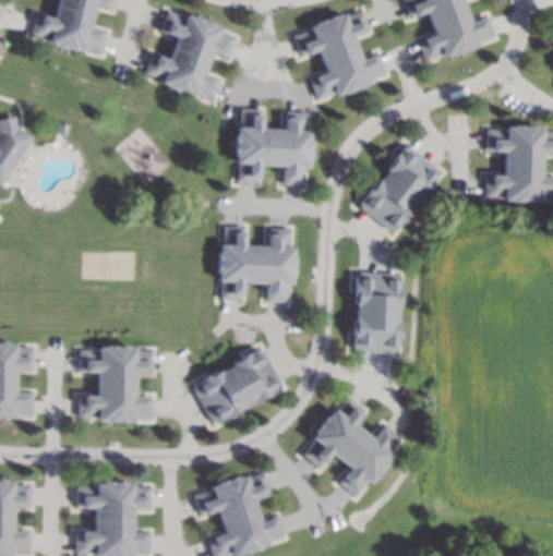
[(117,0),(115,10),(98,5),(92,28),(109,33),(104,53),(86,49),(85,52),(79,50),(79,52),(57,47),(57,46),(50,44),(50,40),(33,36),(38,15),(56,20),(60,0),(117,0)]
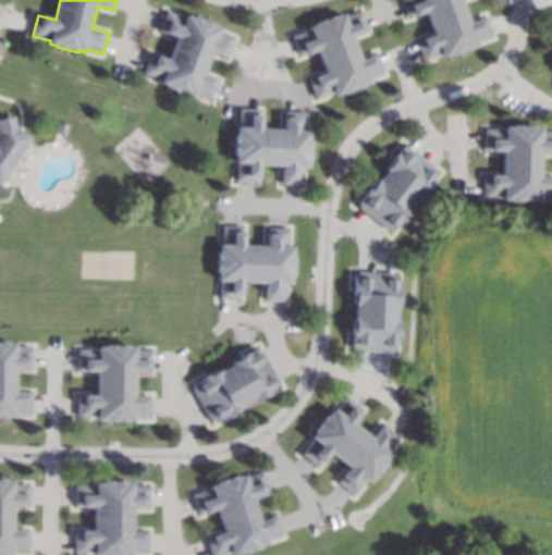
[(463,0),(470,23),(488,16),(494,37),(477,42),(478,46),(471,48),(473,50),(451,57),(451,56),(444,59),(443,56),(426,61),(419,41),(436,35),(428,13),(411,19),(404,0),(463,0)]
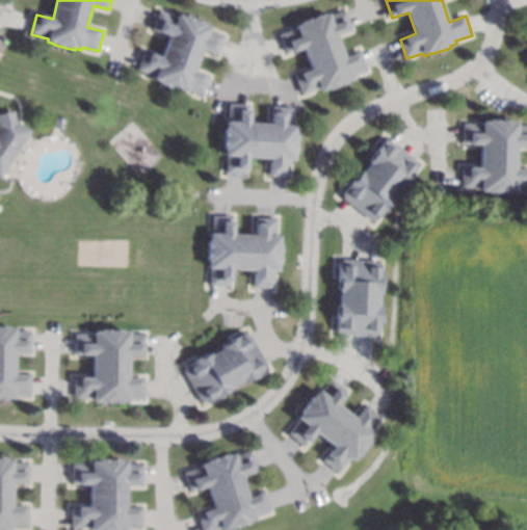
[(353,29),(338,35),(346,57),(362,52),(369,71),(352,76),(353,79),(347,81),(348,83),(328,90),(327,89),(321,91),(320,89),(304,95),(297,76),(313,70),(306,48),(289,54),(282,35),(298,29),(297,26),(304,24),(302,22),(323,15),(323,17),(330,14),(331,17),(347,10),(353,29)]
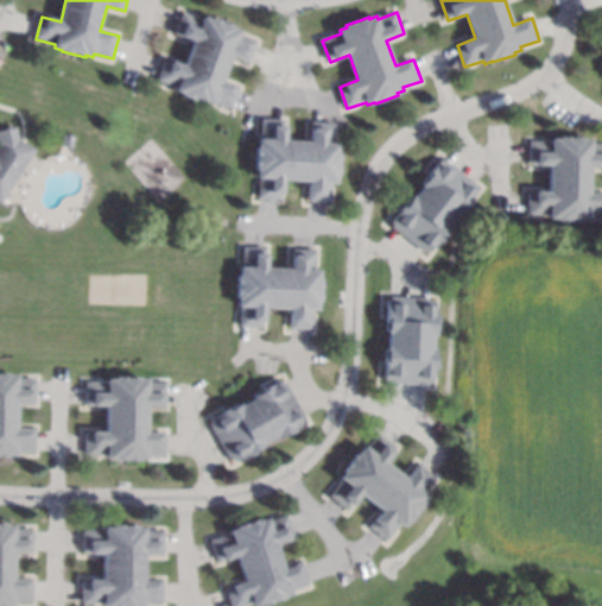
[(204,20),(206,17),(213,19),(214,18),(236,26),(236,29),(244,31),(242,35),(260,42),(252,64),(233,57),(223,81),(241,88),(233,111),(214,103),(214,106),(207,103),(206,105),(183,96),(184,95),(176,92),(178,88),(159,82),(168,60),(187,67),(196,42),(178,35),(187,13),(204,20)]
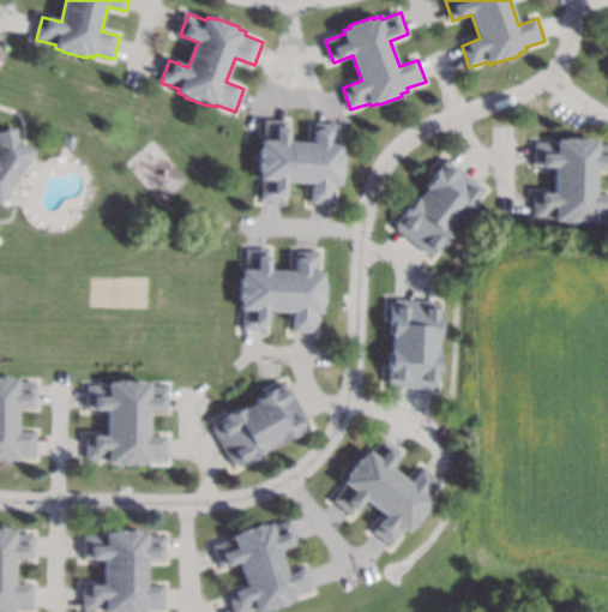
[(289,121),(289,142),(315,143),(315,124),(339,125),(339,145),(342,145),(342,154),(343,154),(342,178),(339,178),(339,186),(336,186),(336,205),(312,204),(312,184),(286,183),(286,202),(262,201),(263,181),(259,180),(260,172),(258,172),(259,148),(262,148),(262,141),(265,141),(266,120),(289,121)]
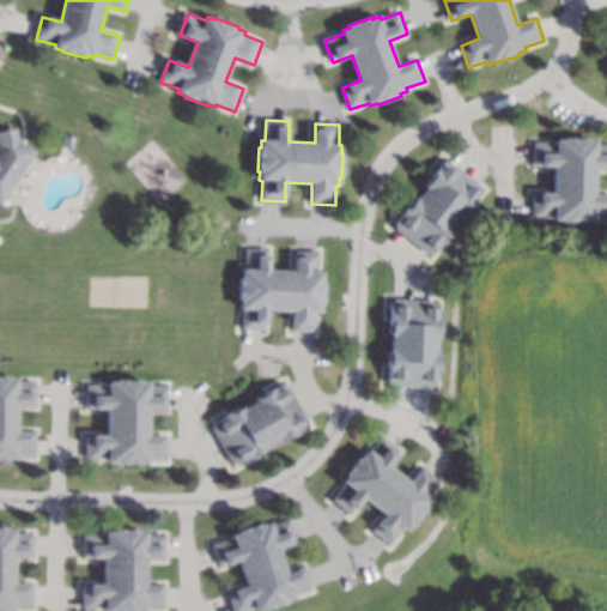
[(18,141),(36,152),(1,206),(0,205),(0,131),(16,128),(18,141)]
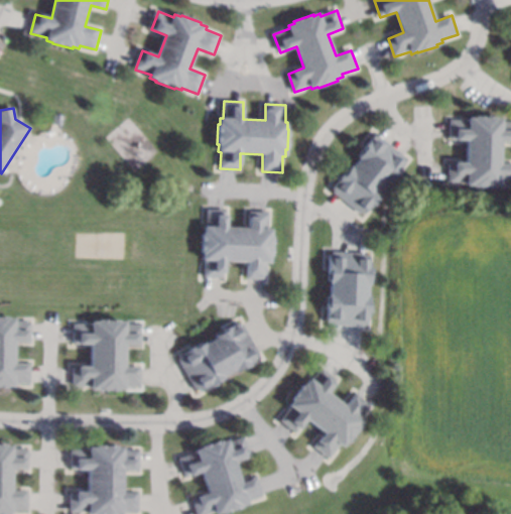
[(62,115),(62,125),(53,125),(54,115),(62,115)]
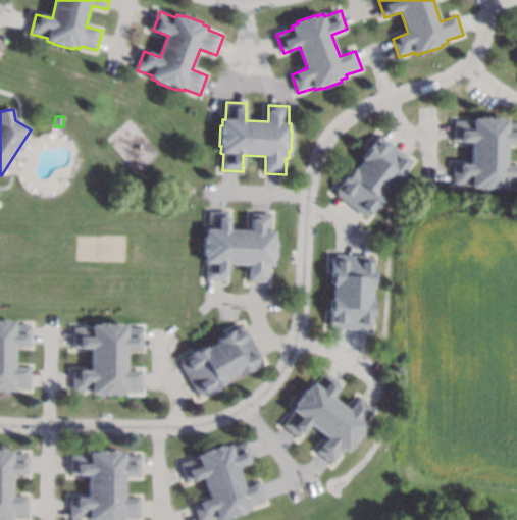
[(502,120),(502,121),(508,121),(508,123),(516,123),(516,144),(509,144),(508,166),(516,166),(516,186),(508,186),(508,189),(501,189),(501,190),(480,190),(480,187),(473,187),(473,185),(456,185),(457,164),(474,165),(474,142),(458,142),(459,122),(476,122),(476,121),(483,121),(483,119),(502,120)]
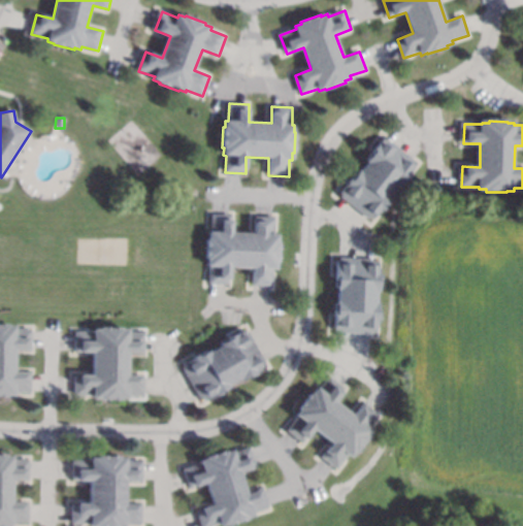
[(418,161),(417,163),(419,165),(400,188),(398,187),(391,195),(393,197),(374,220),(372,218),(371,220),(344,197),(345,195),(342,193),(361,170),(363,172),(369,163),(367,162),(387,138),(389,140),(390,138),(418,161)]
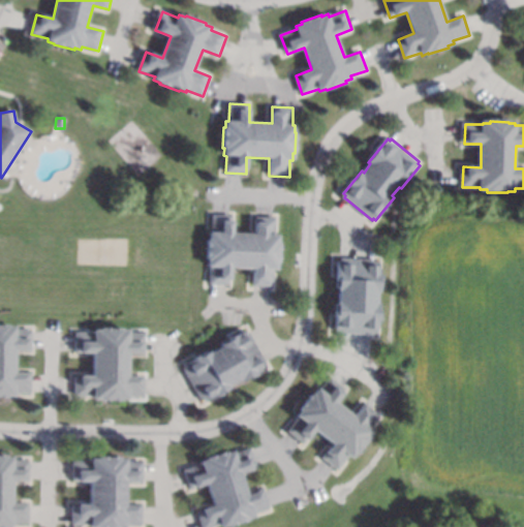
[(234,216),(233,233),(255,234),(256,217),(276,218),(275,236),(278,236),(278,242),(280,242),(279,264),(277,264),(277,271),(274,271),(273,287),(253,286),(254,269),(230,268),(230,285),(210,284),(211,267),(208,267),(209,260),(207,259),(208,239),(209,239),(210,233),(212,233),(213,215),(234,216)]
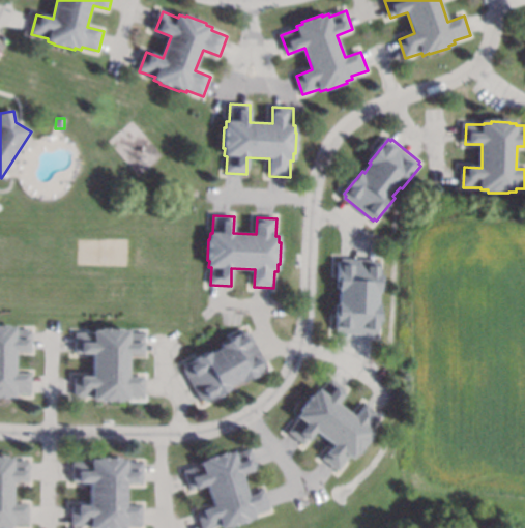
[(380,260),(380,264),(383,264),(380,333),(375,333),(375,336),(340,334),(340,332),(334,331),(338,261),(344,261),(344,259),(380,260)]
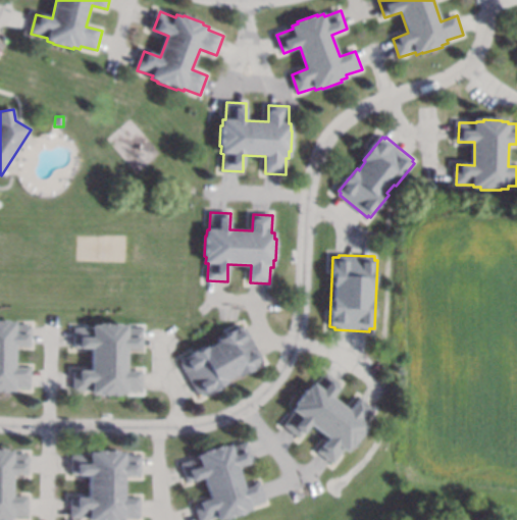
[(10,322),(16,322),(16,325),(34,325),(33,346),(16,345),(16,368),(33,368),(33,388),(15,388),(15,391),(9,391),(9,393),(0,393),(0,320),(10,321),(10,322)]
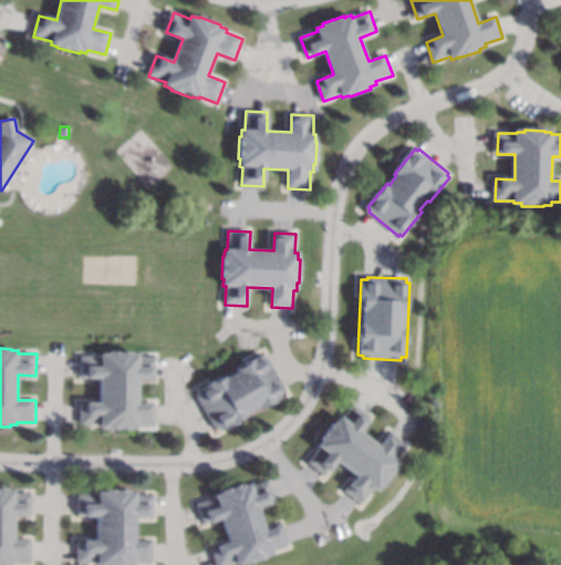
[(131,355),(137,355),(137,357),(156,357),(156,379),(137,379),(137,404),(155,403),(155,425),(137,425),(137,429),(130,429),(130,430),(107,431),(107,429),(100,429),(100,425),(82,425),(82,403),(101,403),(100,379),(82,379),(82,357),(101,357),(101,353),(108,353),(108,352),(131,352),(131,355)]
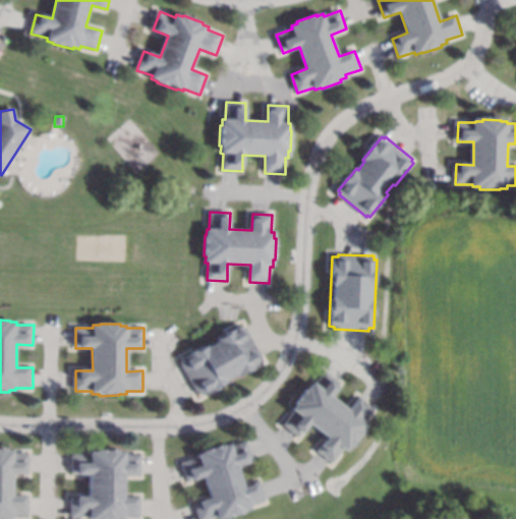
[(243,329),(245,327),(263,358),(261,359),(263,362),(237,376),(236,375),(225,381),(226,382),(203,396),(201,393),(198,395),(181,363),(184,362),(182,359),(207,346),(208,348),(219,342),(218,340),(242,327),(243,329)]
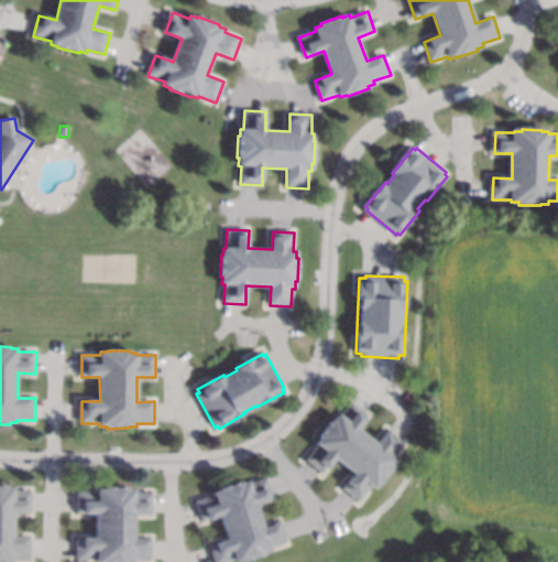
[(370,415),(359,431),(378,444),(389,429),(405,441),(362,501),(345,489),(356,474),(336,460),(325,474),(308,462),(351,402),(370,415)]
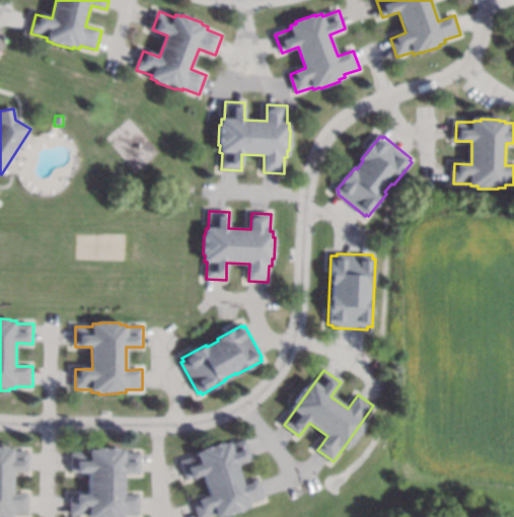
[(252,458),(236,464),(243,486),(260,481),(266,499),(249,504),(250,507),(244,509),(244,511),(227,516),(224,516),(217,516),(217,515),(213,516),(199,516),(195,502),(211,496),(204,474),(188,481),(181,461),(198,455),(197,453),(204,451),(203,449),(223,443),(223,444),(229,442),(230,445),(246,440),(252,458)]
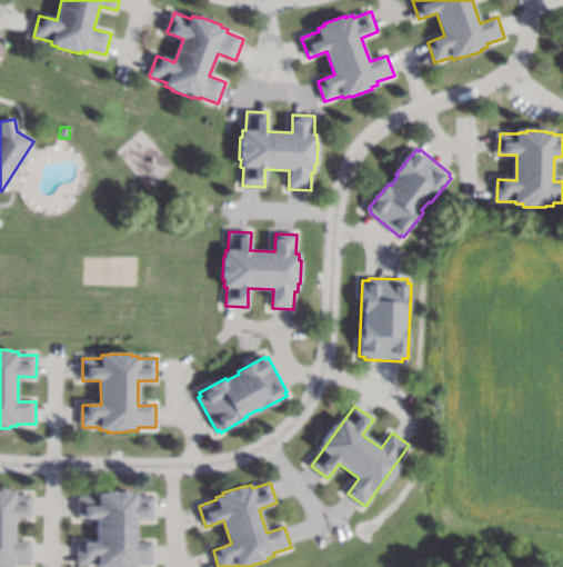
[(9,491),(17,491),(17,495),(34,496),(34,517),(17,517),(16,543),(34,543),(34,564),(16,564),(16,566),(0,566),(0,490),(9,490),(9,491)]
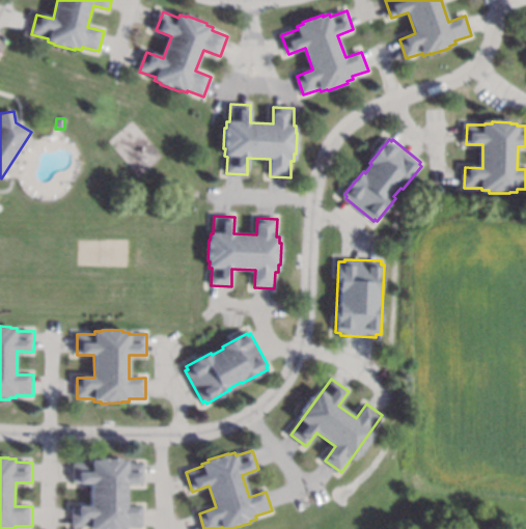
[(121,461),(128,461),(128,464),(145,464),(144,484),(128,484),(128,507),(144,507),(144,527),(128,527),(128,528),(92,528),(75,527),(75,506),(92,506),(92,483),(76,483),(76,463),(92,464),(92,461),(100,461),(100,458),(121,460),(121,461)]
